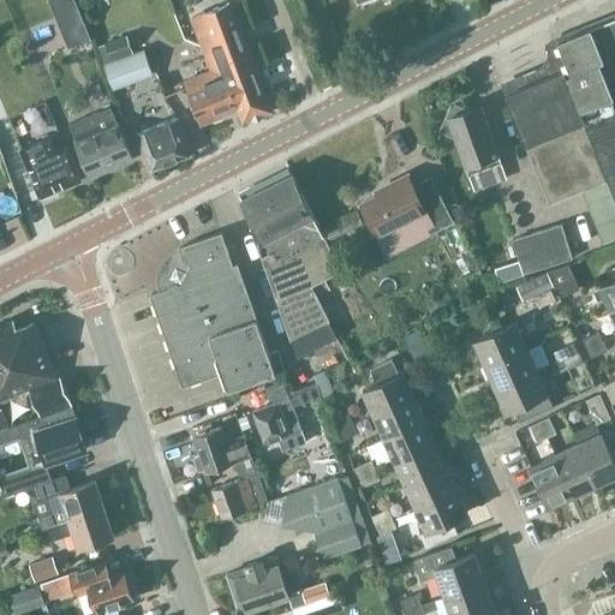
[(209,73),(184,83),(201,126),(221,118),(221,115),(238,108),(244,123),(258,117),(273,112),(231,4),(202,15),(213,42),(203,46),(213,72),(209,73)]
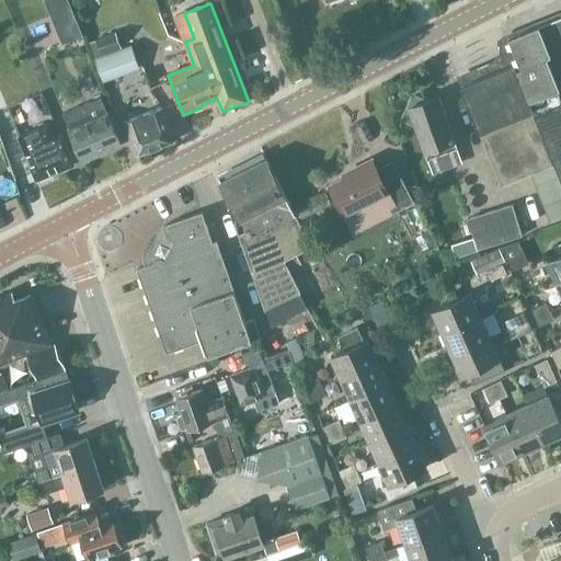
[(70,4),(57,10),(61,22),(76,16),(70,4)]
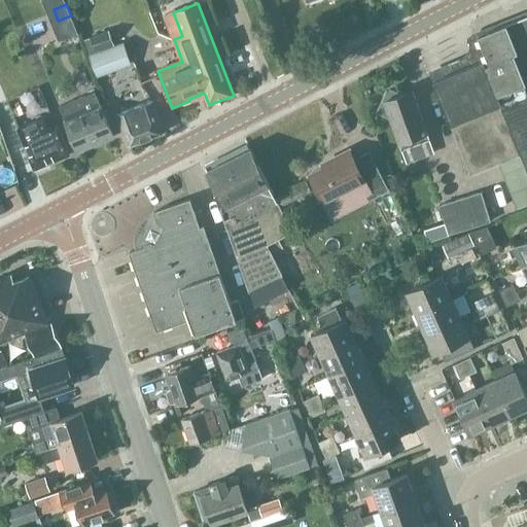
[(526,15),(479,35),(489,59),(433,81),(454,133),(470,173),(498,162),(520,153),(526,170),(526,15)]
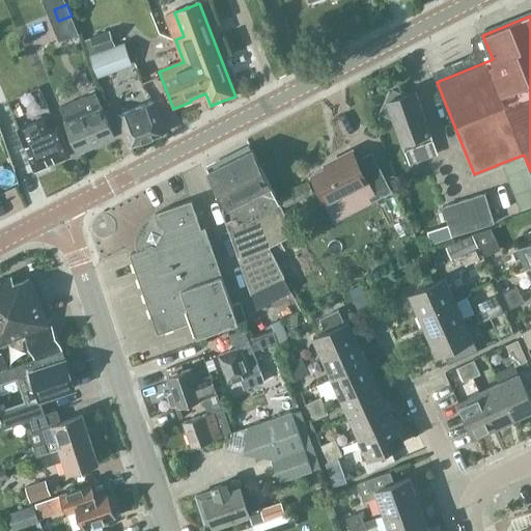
[(113,29),(93,36),(98,48),(117,39),(113,29)]
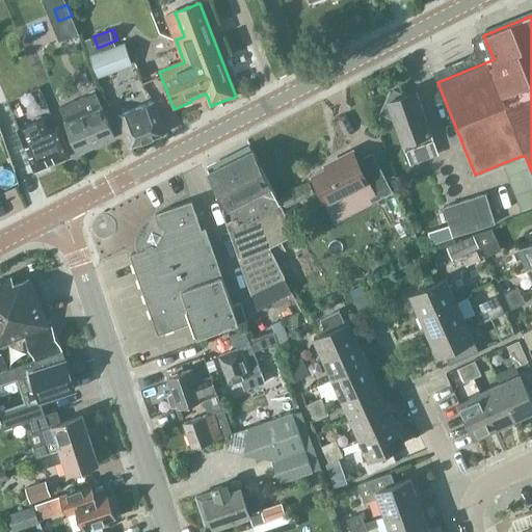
[(127,38),(92,52),(101,74),(136,61),(127,38)]
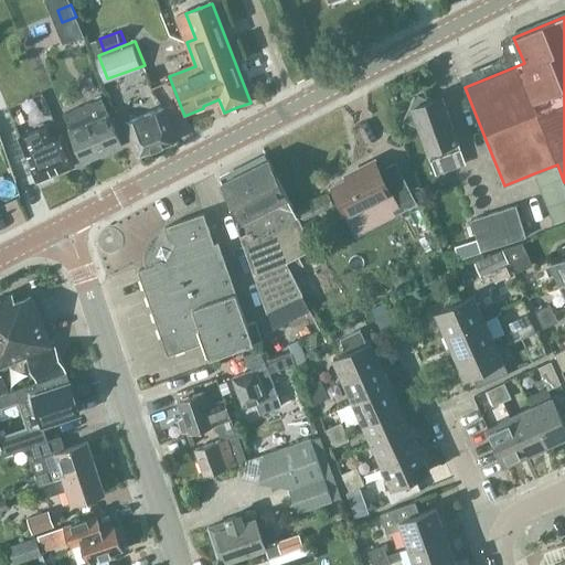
[(0,110),(16,105),(8,84),(0,87),(0,110)]
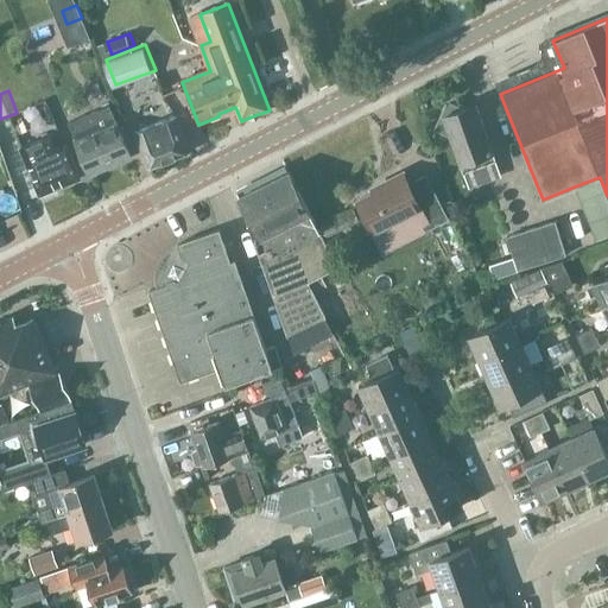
[(437,128),(449,133),(463,172),(487,164),(483,154),(487,153),(493,152),(476,105),(462,109),(449,103),(437,128)]
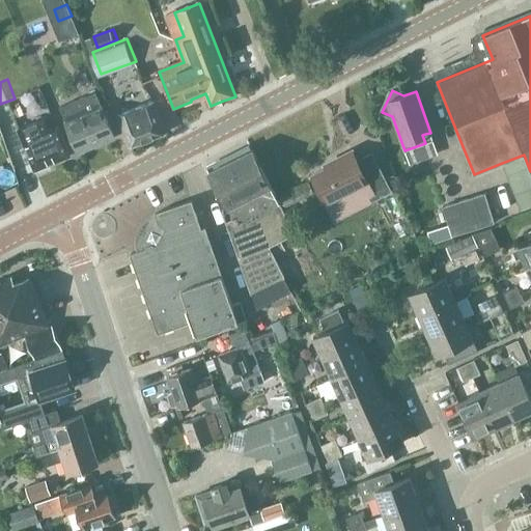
[(115,137),(96,92),(59,108),(70,134),(78,152),(115,137)]
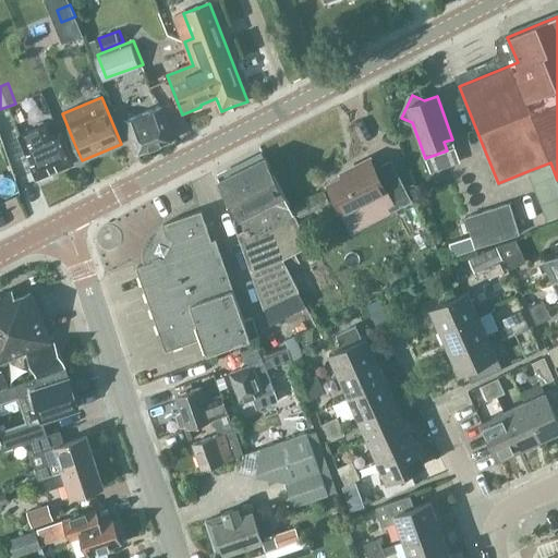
[(15,104),(0,109),(0,124),(20,118),(15,104)]
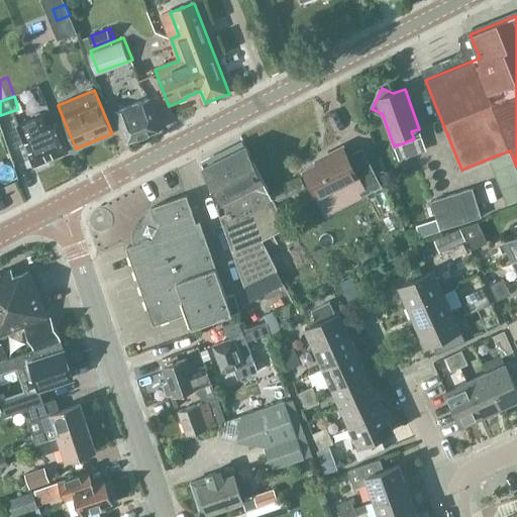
[(149,99),(115,112),(121,130),(127,142),(162,129),(149,99)]
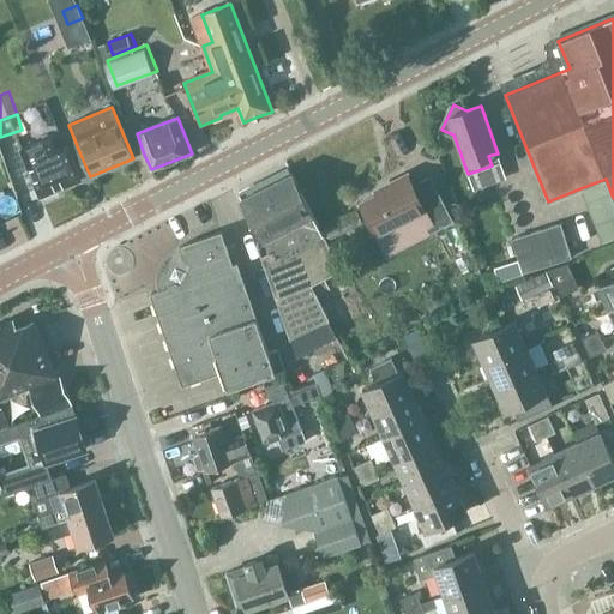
[(20,150),(23,155),(41,198),(44,196),(47,199),(58,196),(56,191),(80,181),(67,148),(56,152),(50,138),(20,150)]
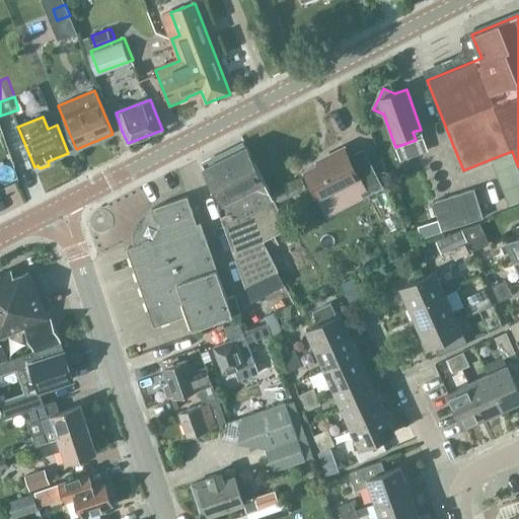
[(246,147),(204,168),(216,192),(217,191),(222,202),(217,205),(247,288),(248,287),(253,301),(285,285),(277,270),(279,269),(264,239),(288,226),(246,147)]
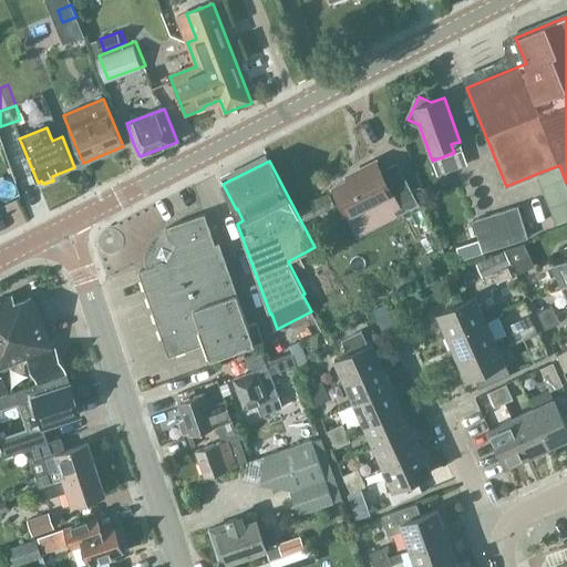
[(350,179),(334,188),(350,218),(353,225),(392,206),(397,214),(416,204),(397,164),(381,172),(375,162),(358,171),(360,175),(350,179)]
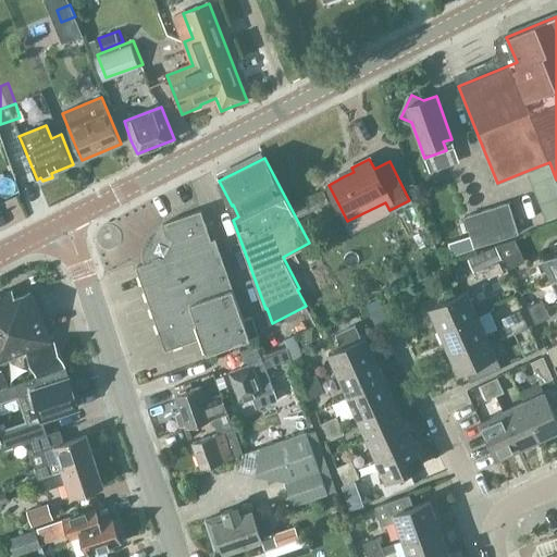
[(556,180),(549,162),(527,171),(546,221),(556,217),(556,180)]
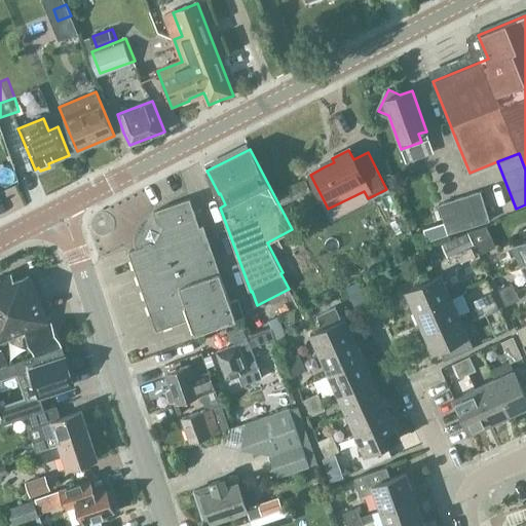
[(490,221),(485,203),(481,191),(439,204),(448,234),(490,221)]
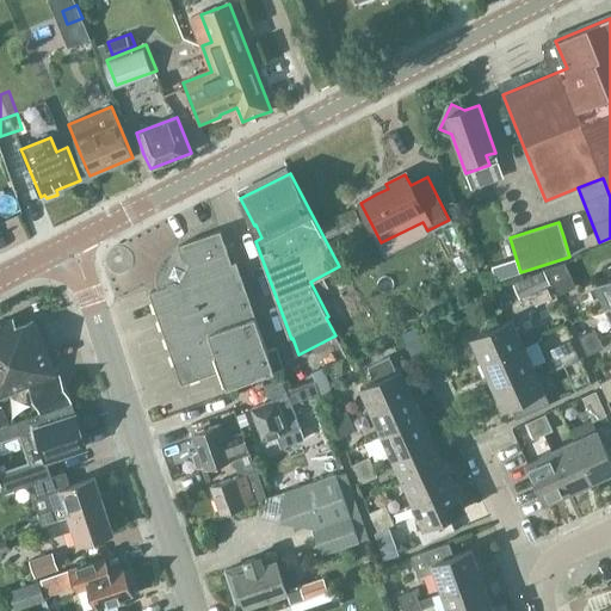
[(170,285),(150,292),(181,383),(221,369),(227,387),(283,366),(277,347),(267,351),(236,263),(232,264),(221,232),(179,246),(183,257),(176,260),(167,278),(170,285)]
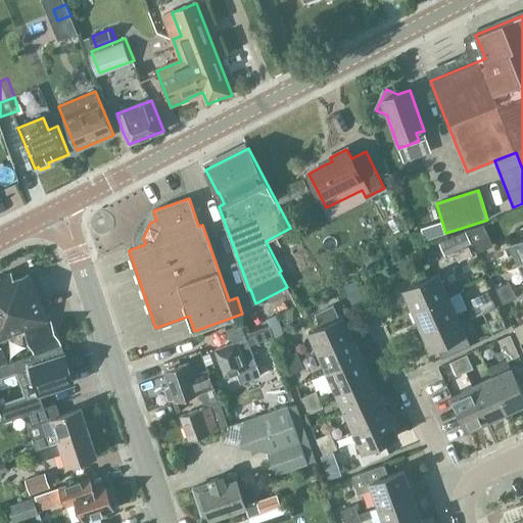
[(399,217),(387,223),(393,234),(406,228),(399,217)]
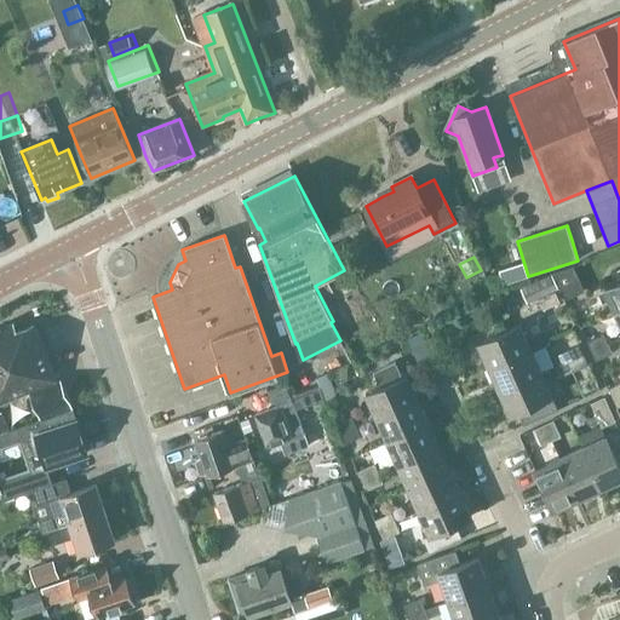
[(564,290),(569,299),(585,292),(574,267),(552,274),(560,290),(560,291),(564,290)]
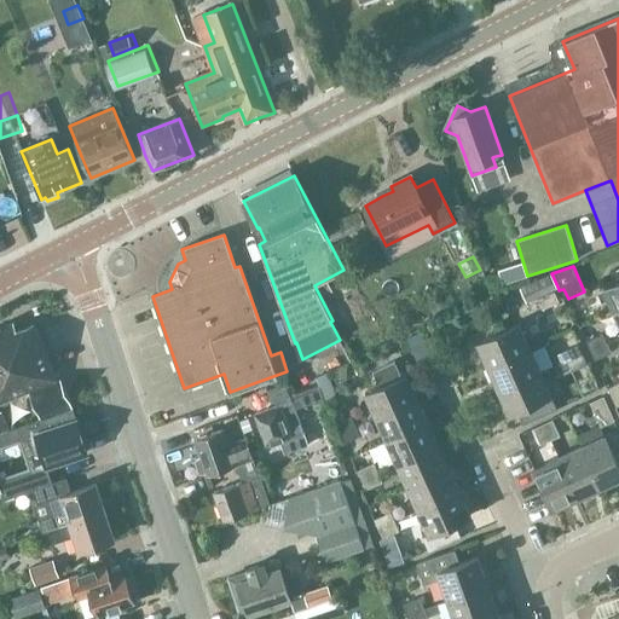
[(603,288),(614,312),(618,308),(618,268),(612,273),(615,283),(603,288)]
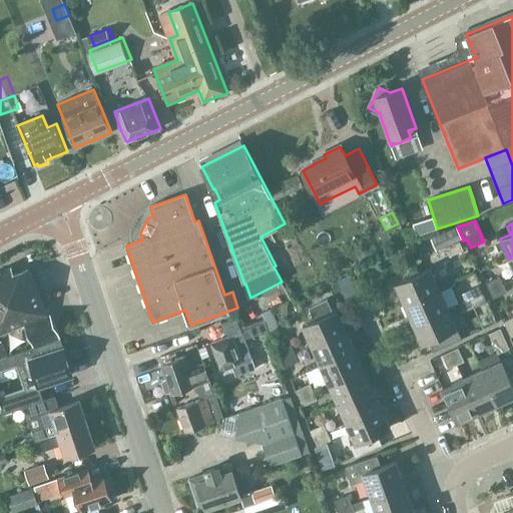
[(457,226),(430,238),(436,251),(463,239),(457,226)]
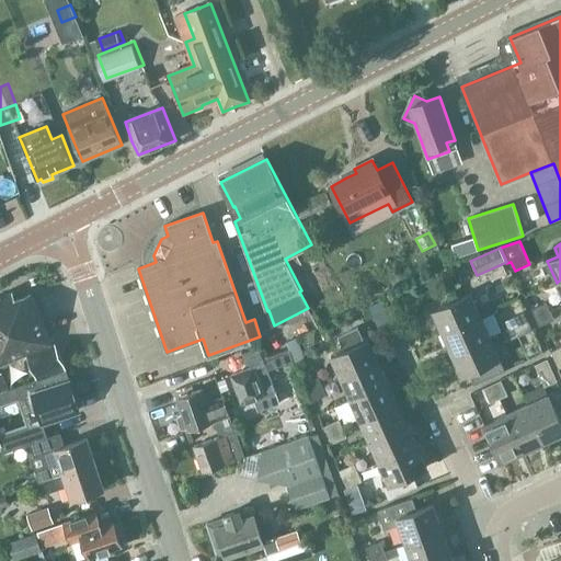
[(492,279),(506,273),(503,265),(489,272),(492,279)]
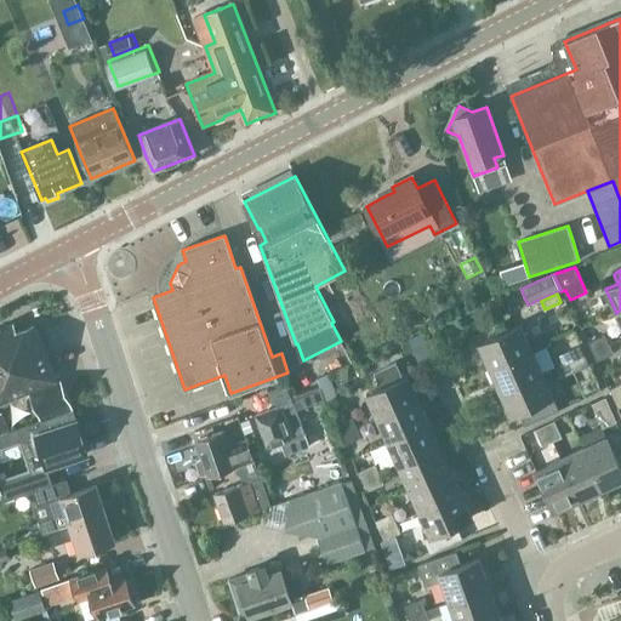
[(15,324),(0,329),(0,404),(30,393),(43,421),(74,410),(62,381),(58,382),(35,324),(18,331),(15,324)]
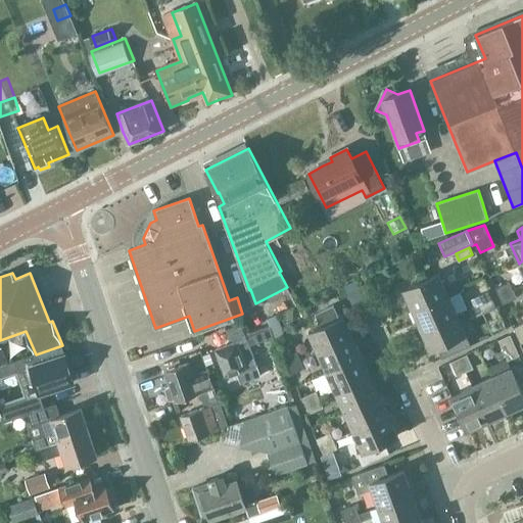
[(410,312),(413,310),(447,294),(439,274),(403,289),(410,303),(407,304),(410,312)]
